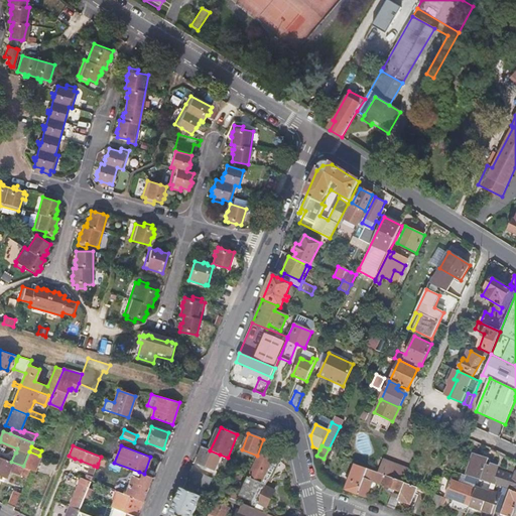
[(281,456),(262,446),(240,496),(257,503),(268,482),(270,478),(281,456)]
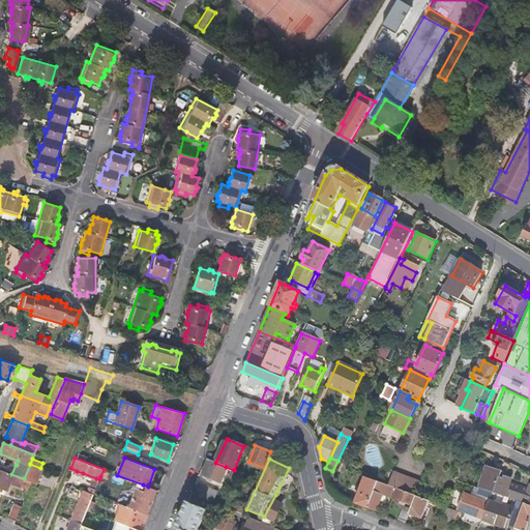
[(215,463),(208,460),(202,475),(218,483),(226,467),(215,463)]
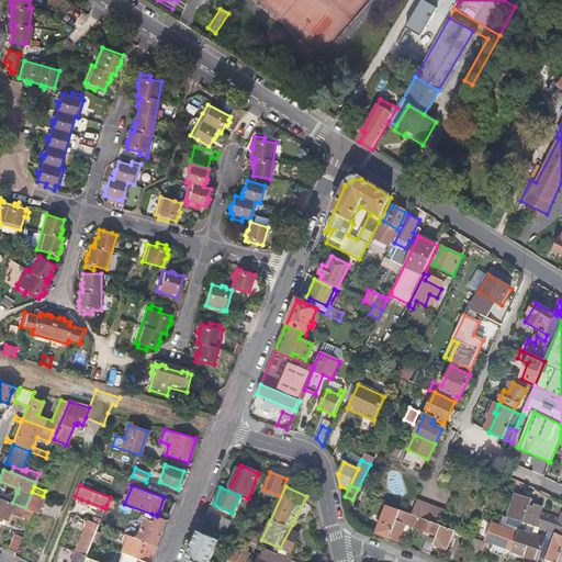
[(25,507),(33,510),(37,513),(44,496),(43,496),(32,492),(25,507)]
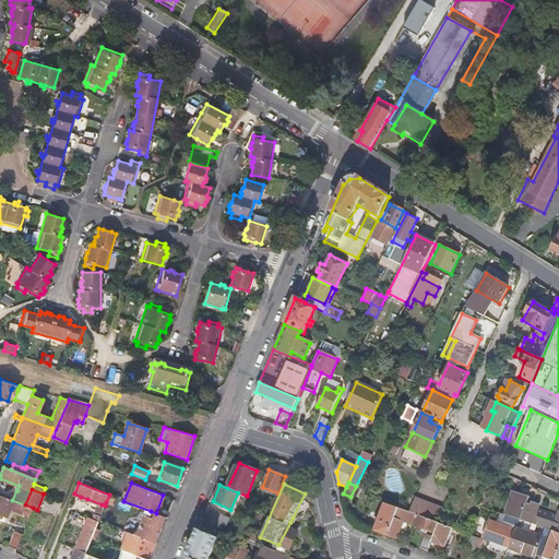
[(308,495),(305,494),(293,518),(295,519),(308,495)]
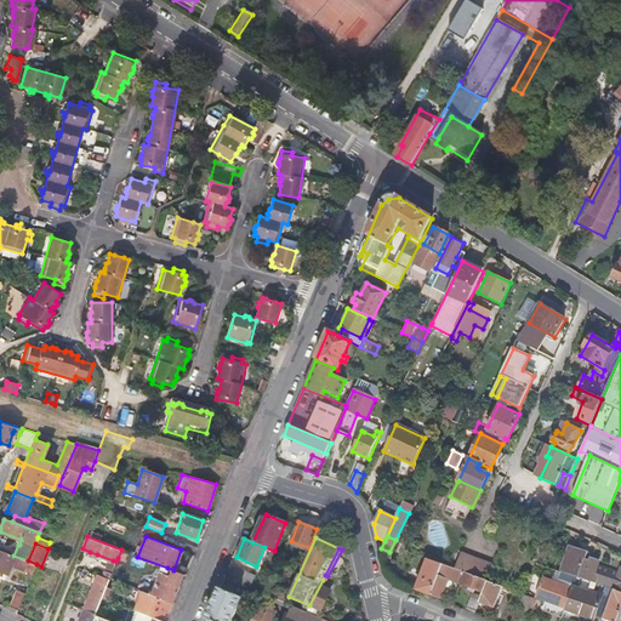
[(26,567),(35,570),(36,564),(28,560),(13,556),(0,550),(0,574),(1,571),(7,574),(11,563),(15,564),(15,565),(24,570),(26,567)]
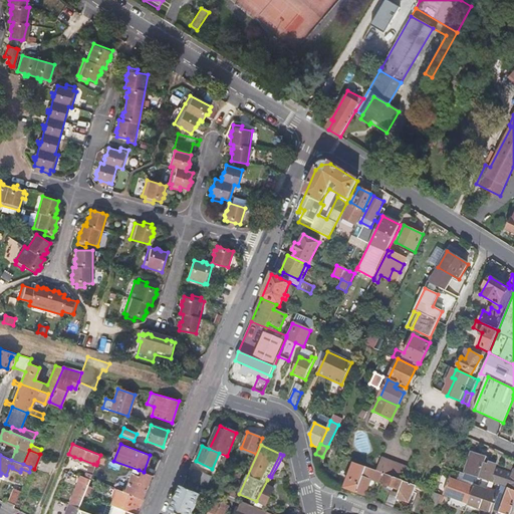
[(472,455),(465,474),(466,474),(478,479),(481,480),(495,485),(496,485),(507,489),(513,491),(513,470),(513,471),(512,475),(497,470),(499,466),(492,463),(491,466),(488,465),(489,461),(472,455)]
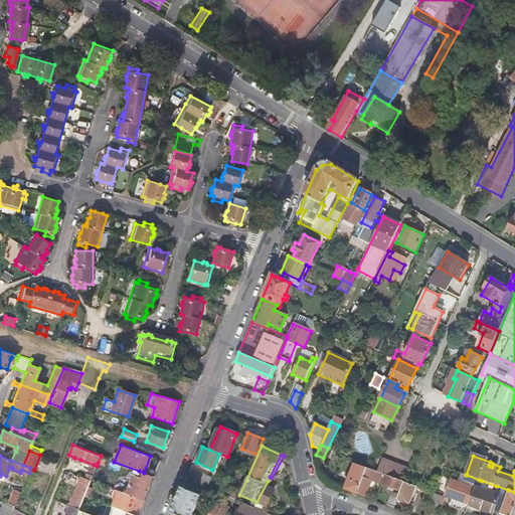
[(390,462),(383,460),(379,472),(385,475),(390,462)]
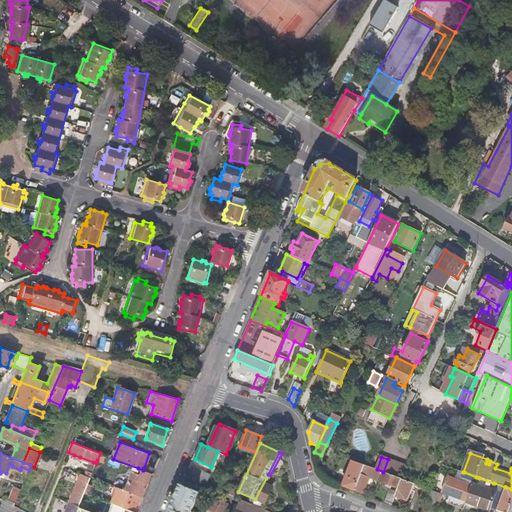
[(407,466),(388,459),(383,472),(402,479),(407,466)]
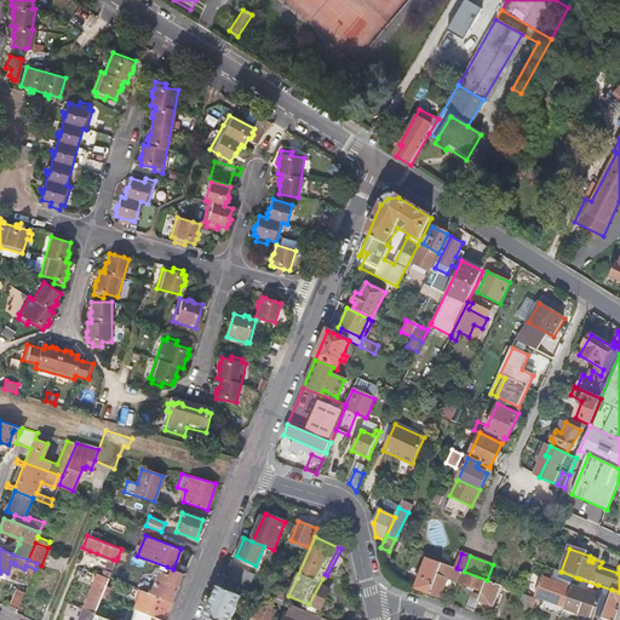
[(415,589),(430,593),(442,563),(428,558),(415,589)]
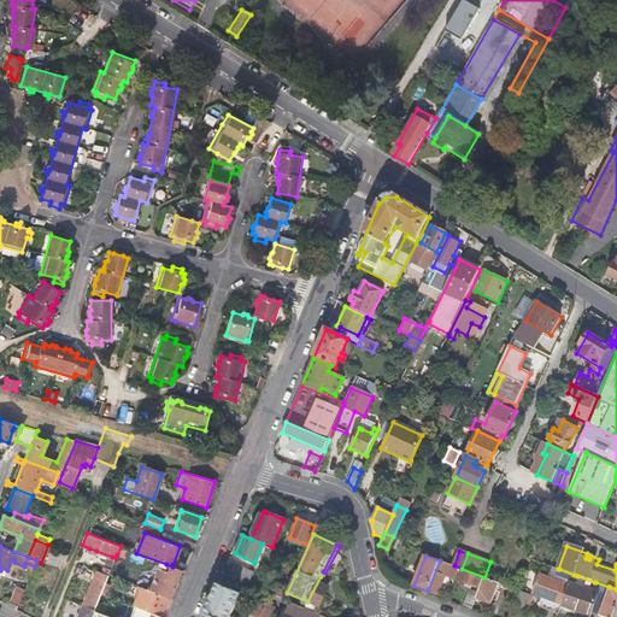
[(440,560),(428,591),(438,595),(444,582),(450,585),(452,579),(458,581),(462,569),(454,565),(440,560)]
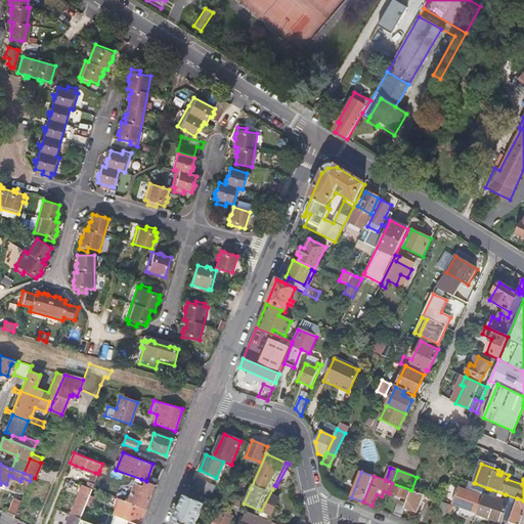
[(144,508),(154,484),(146,481),(141,479),(140,482),(139,482),(138,484),(134,482),(127,501),(144,508)]
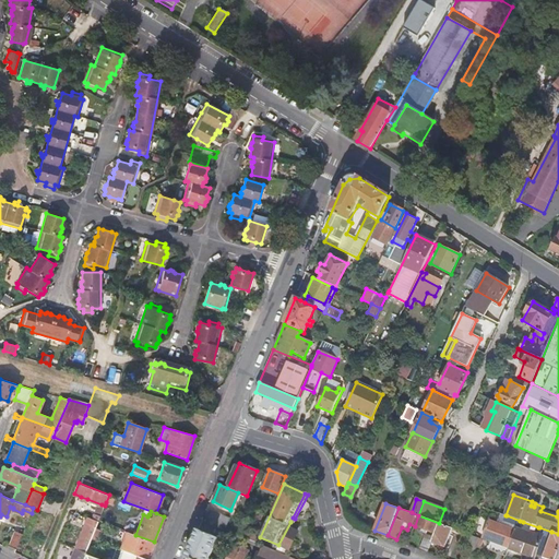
[(206,522),(226,530),(230,520),(212,511),(206,522)]
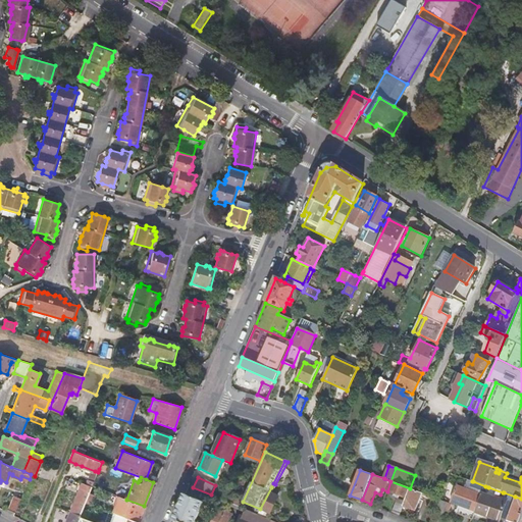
[(94,481),(90,480),(88,479),(86,484),(82,483),(65,521),(76,521),(80,517),(85,503),(89,493),(92,485),(94,481)]
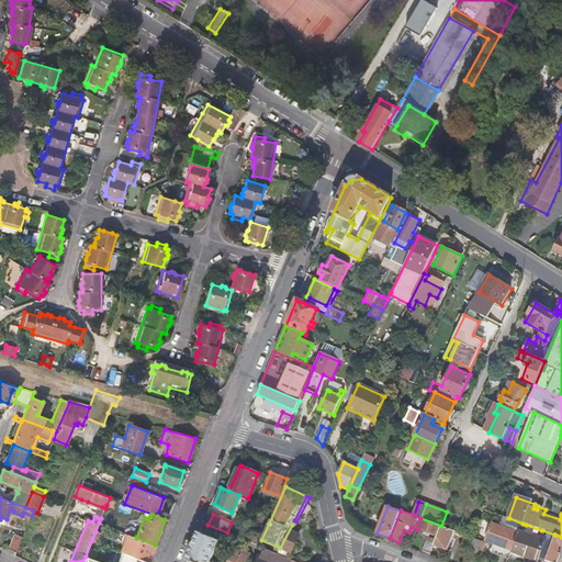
[(420,518),(417,529),(438,536),(441,526),(420,518)]
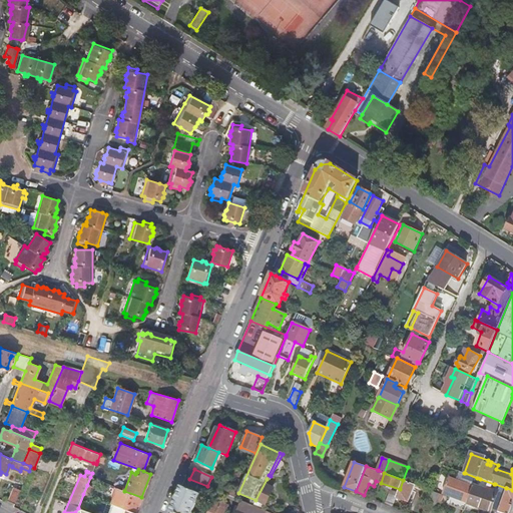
[(467,504),(467,503),(473,487),(476,480),(477,478),(465,473),(462,480),(471,484),(470,486),(450,478),(444,495),(451,497),(449,501),(452,503),(451,505),(458,508),(461,501),(467,504)]
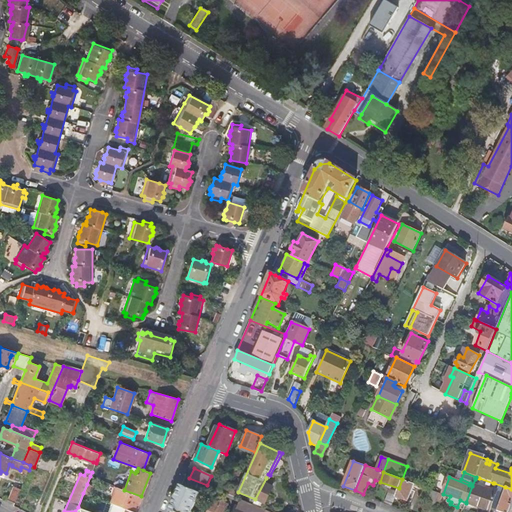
[(266,478),(255,499),(253,505),(263,509),(266,504),(274,482),(266,478)]
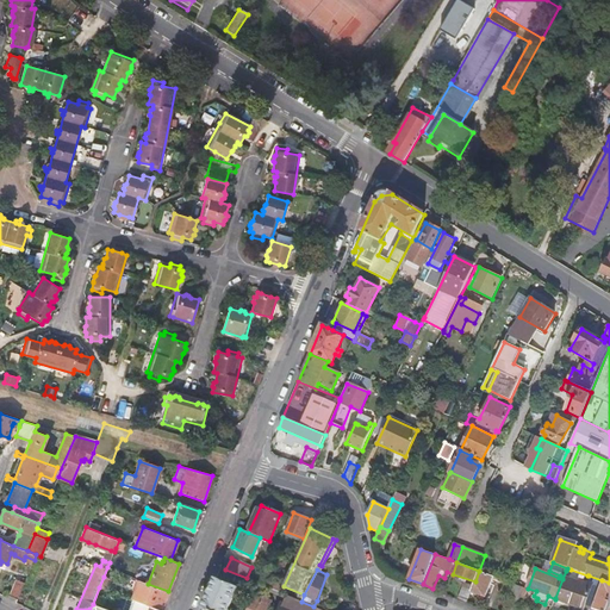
[(493,577),(479,571),(475,582),(472,590),(470,596),(472,597),(474,592),(486,597),(493,577)]
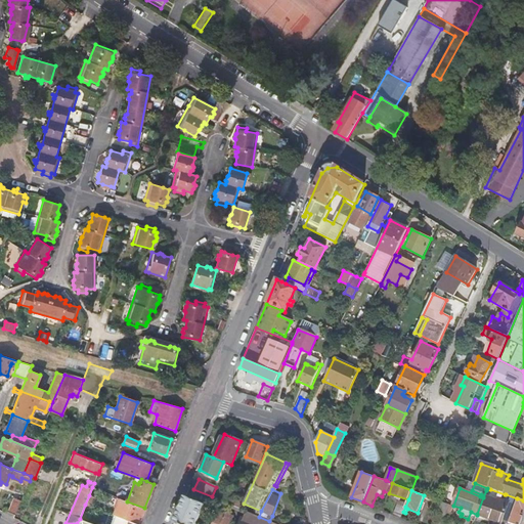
[(517,498),(506,494),(505,494),(503,499),(515,504),(517,498)]
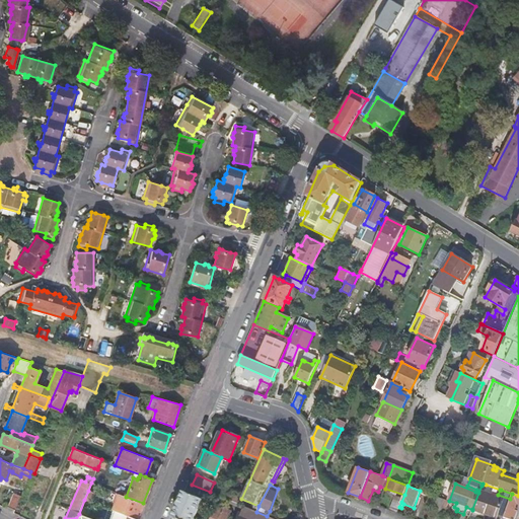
[(84,500),(91,502),(95,493),(88,491),(84,500)]
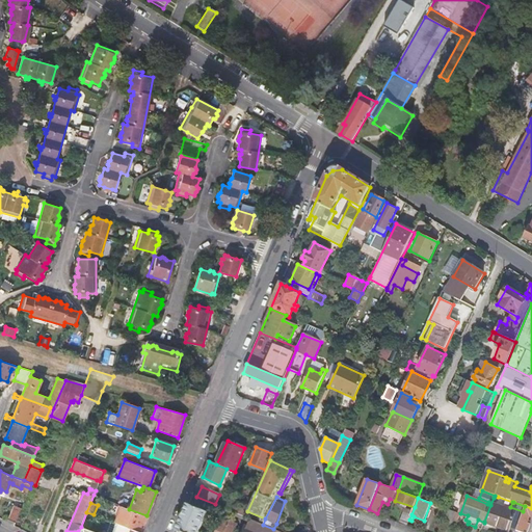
[(8,519),(16,523),(22,508),(14,505),(8,519)]
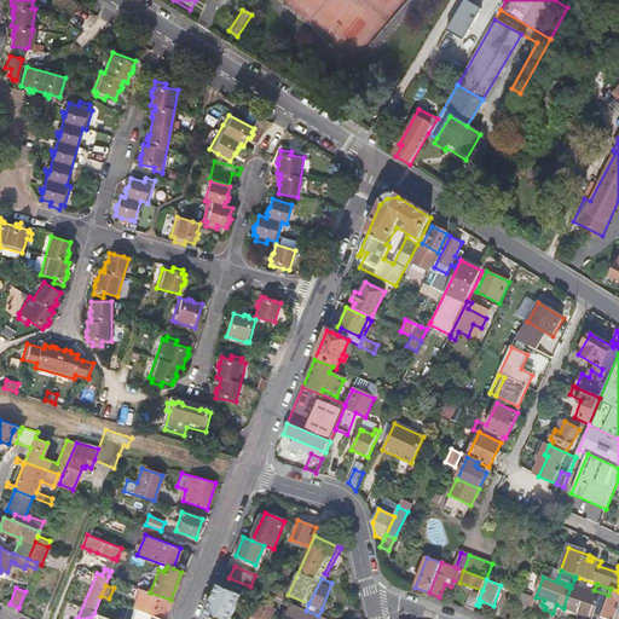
[(231,618),(242,596),(219,588),(204,618),(231,618)]
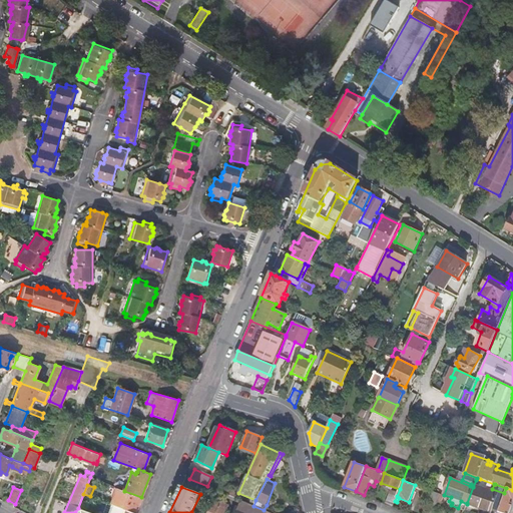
[(493,509),(498,511),(503,495),(489,489),(487,493),(473,487),(467,503),(491,512),(493,509)]
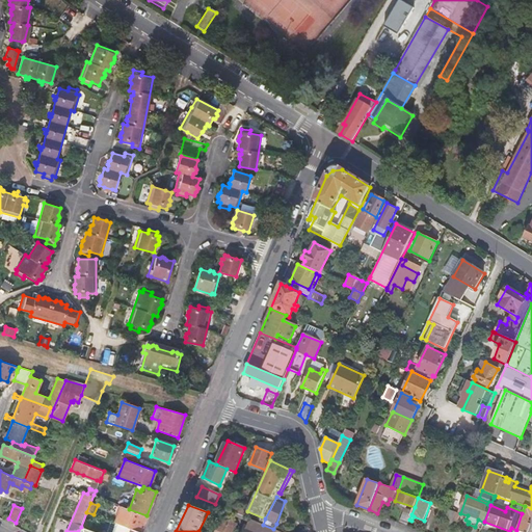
[(138,531),(139,531),(147,515),(129,509),(122,506),(115,523),(121,525),(131,529),(138,531)]
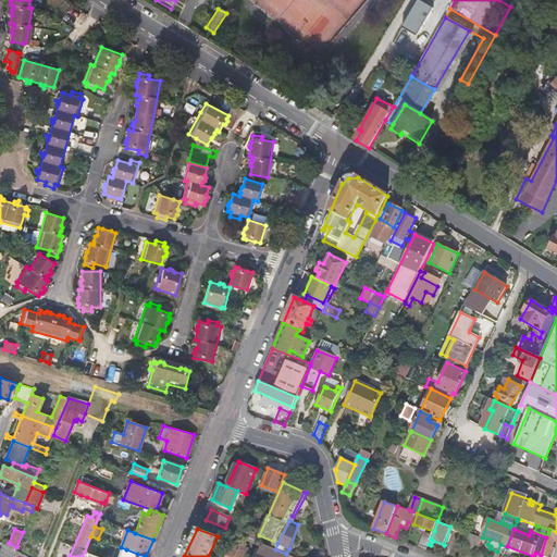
[(541,555),(539,556),(552,556),(555,549),(553,548),(555,542),(556,542),(556,532),(549,530),(547,535),(546,537),(541,555)]
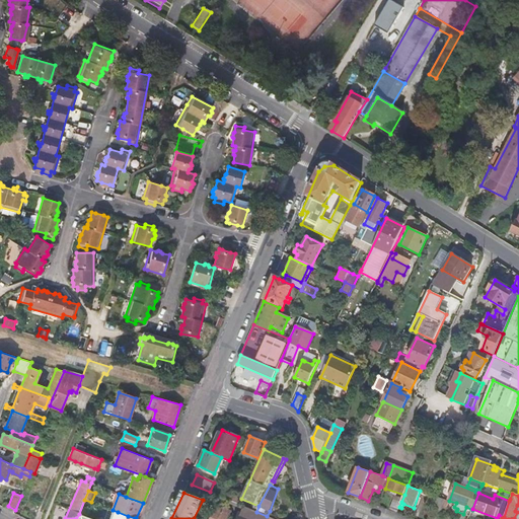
[(232,496),(230,501),(238,504),(241,499),(232,496)]
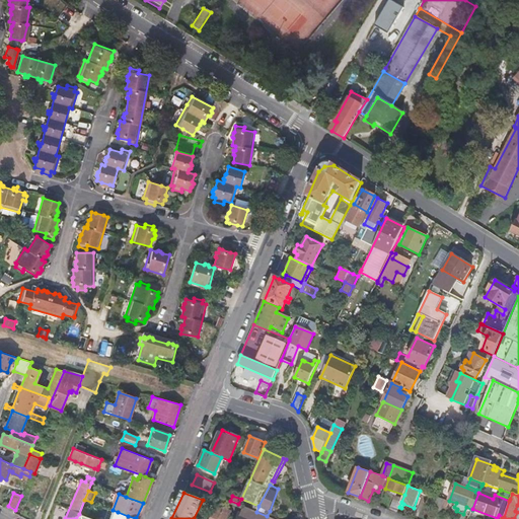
[(446,500),(439,497),(433,513),(441,516),(446,500)]
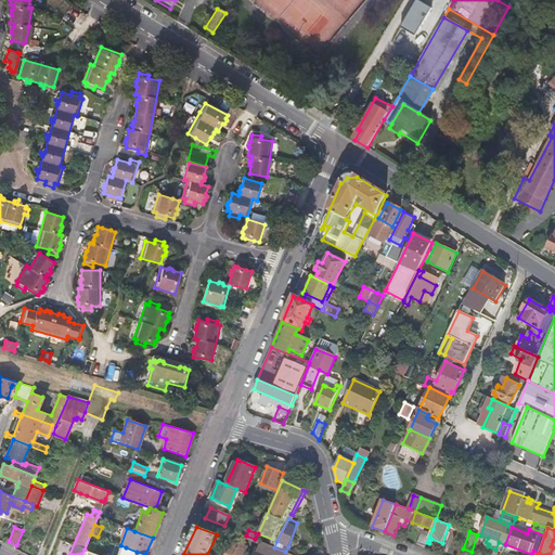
[(422,533),(416,546),(425,549),(427,542),(429,537),(422,533)]
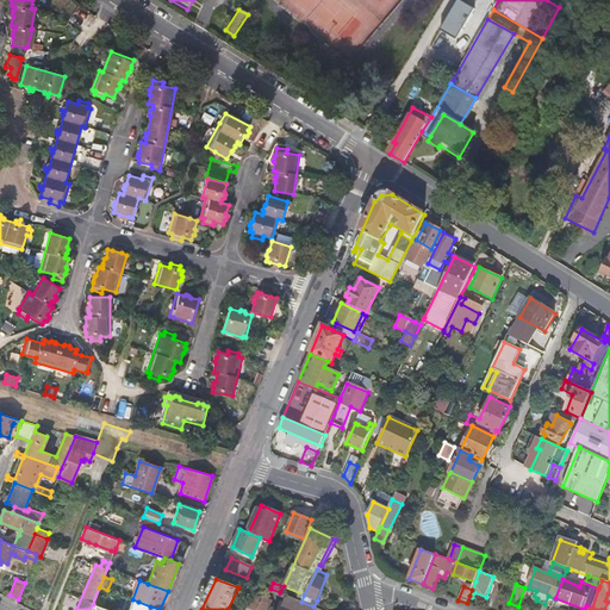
[(268,609),(272,602),(255,595),(247,609),(268,609)]
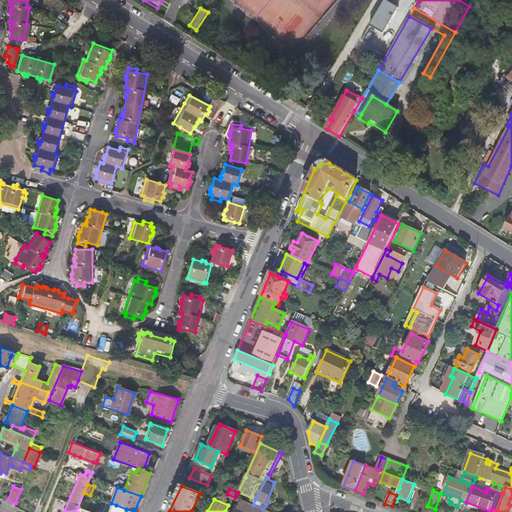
[(264,511),(266,510),(263,509),(253,505),(241,500),(238,507),(235,506),(232,511),(264,511)]
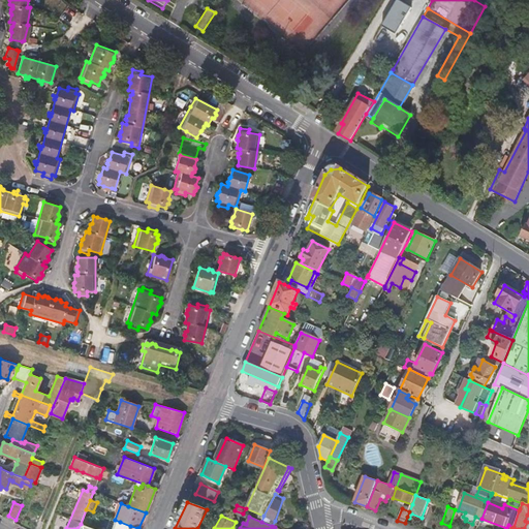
[(472,524),(478,527),(481,520),(475,517),(472,524)]
